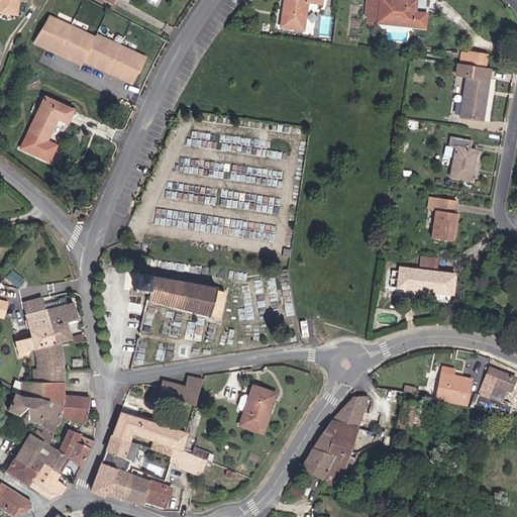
[(0,0),(0,13),(15,15),(17,0),(0,0)]
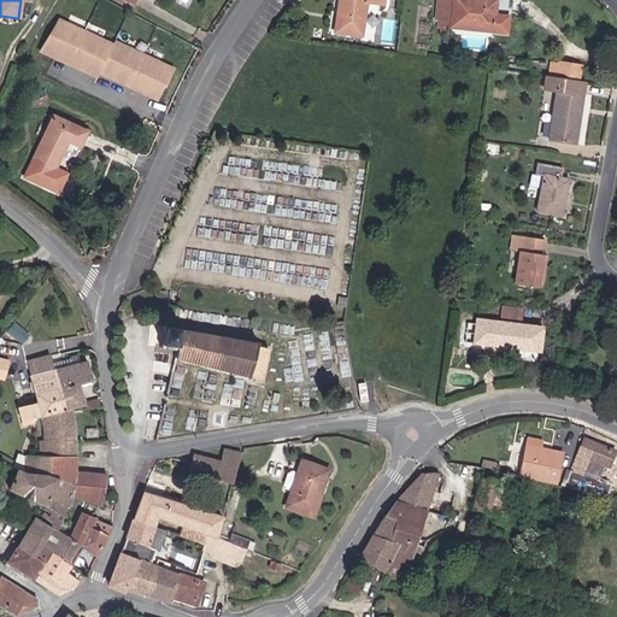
[(388,0),(340,0),(336,37),(363,41),(368,5),(388,7),(388,0)]
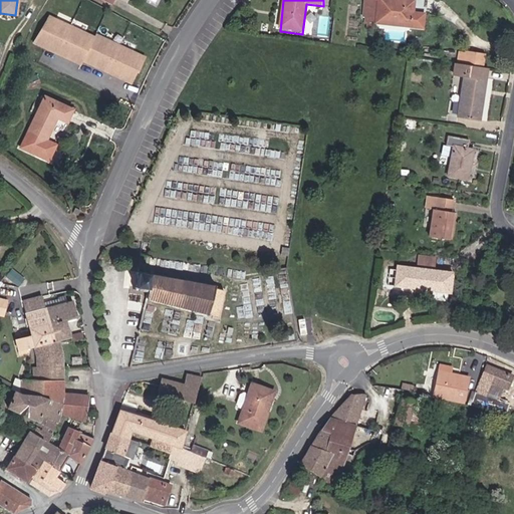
[(367,21),(399,24),(399,29),(421,31),(422,18),(414,17),(416,2),(399,0),(379,0),(379,2),(365,1),(363,20),(367,21)]
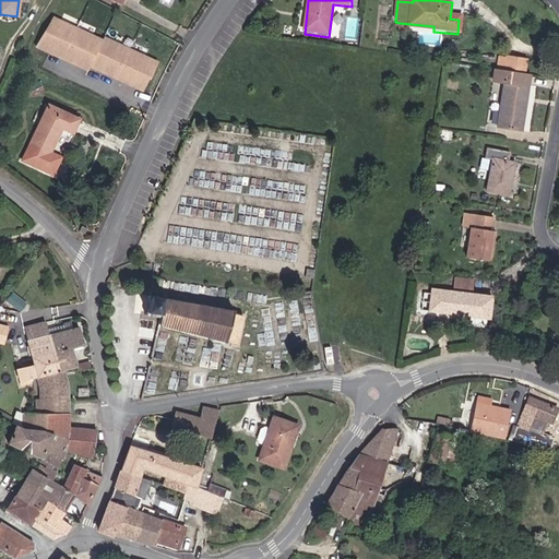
[(106,38),(54,14),(38,47),(91,71),(93,68),(106,38)]
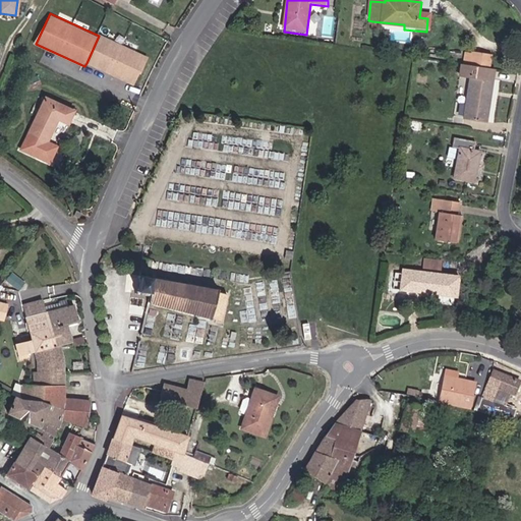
[(404,24),(372,21),(372,27),(386,26),(386,29),(404,30),(404,24)]
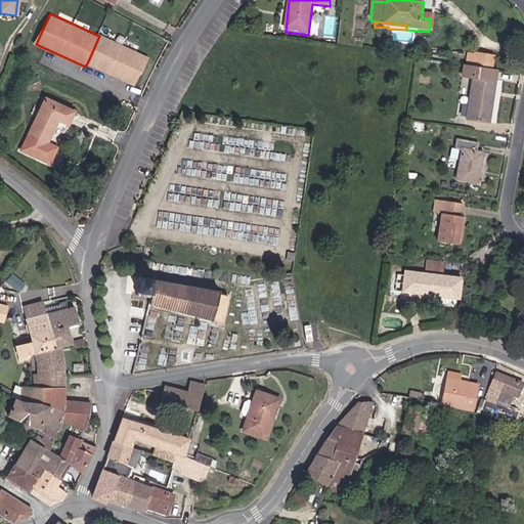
[(87,63),(136,86),(149,57),(99,35),(99,36),(87,63)]
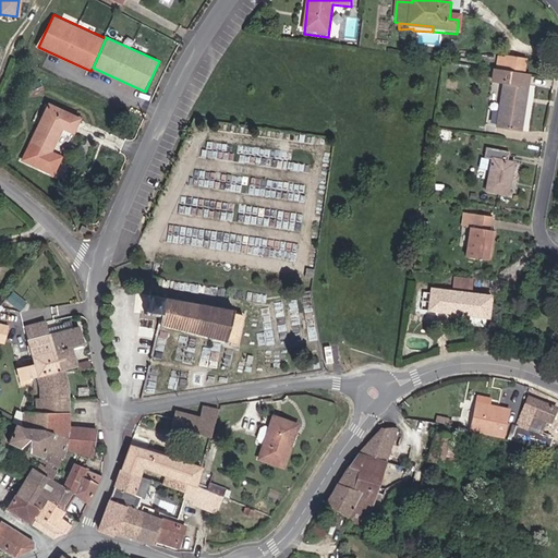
[(501,74),(504,60),(495,58),(492,73),(497,74),(501,74)]
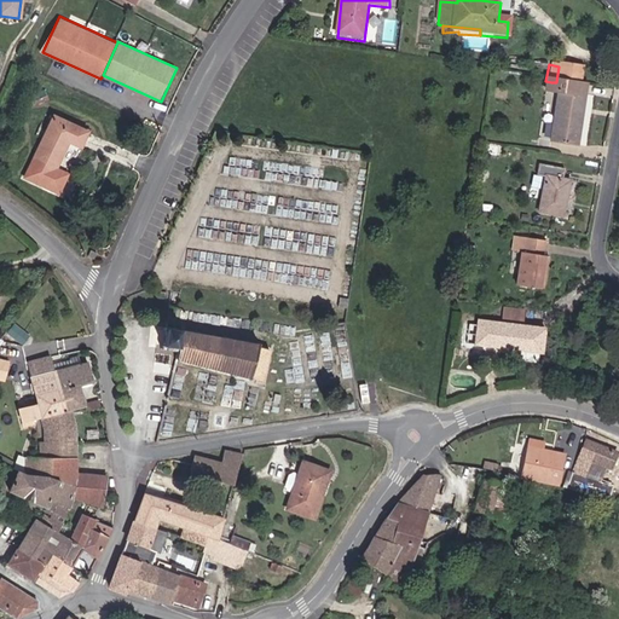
[(559,65),(559,67),(556,82),(578,86),(582,68),(559,65)]
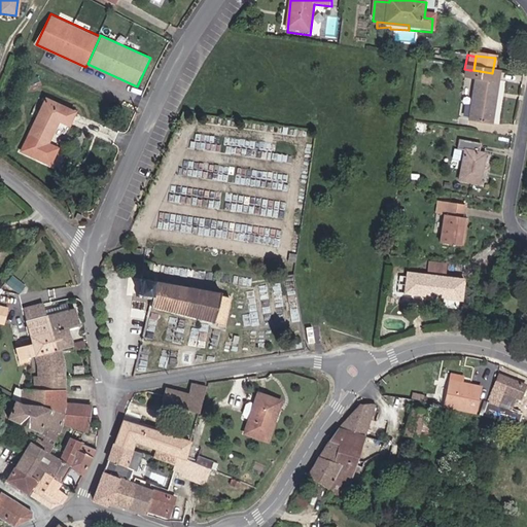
[(470,123),(493,127),(501,75),(492,73),(473,70),(469,70),(467,79),(477,80),(470,123)]
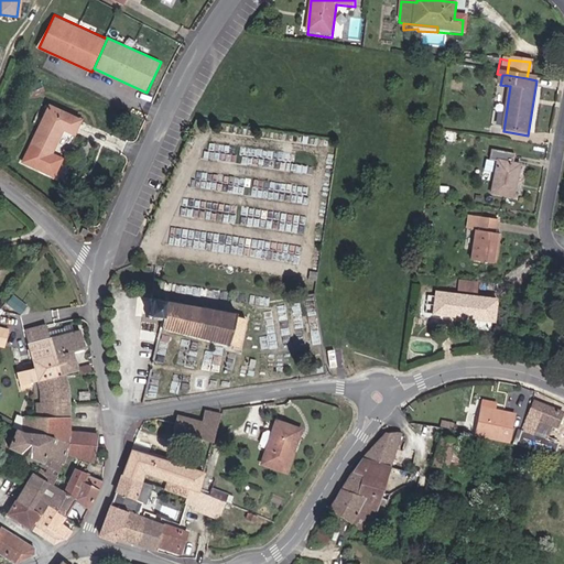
[(77,134),(83,120),(49,106),(26,160),(57,172),(65,154),(54,151),(63,129),(77,134)]
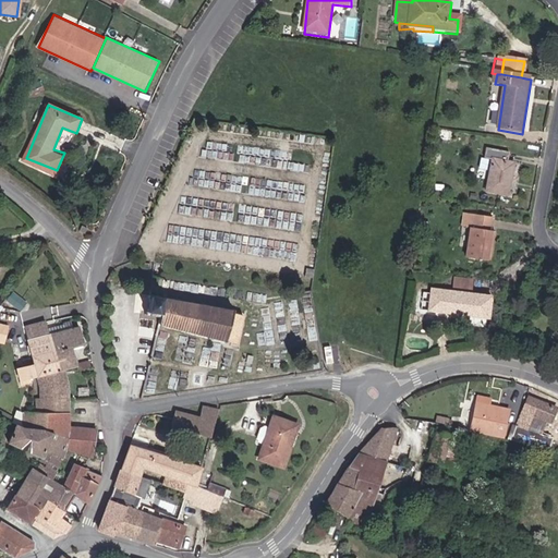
[(483,164),(490,165),(486,195),(508,198),(513,167),(511,167),(512,156),(485,152),(483,164)]
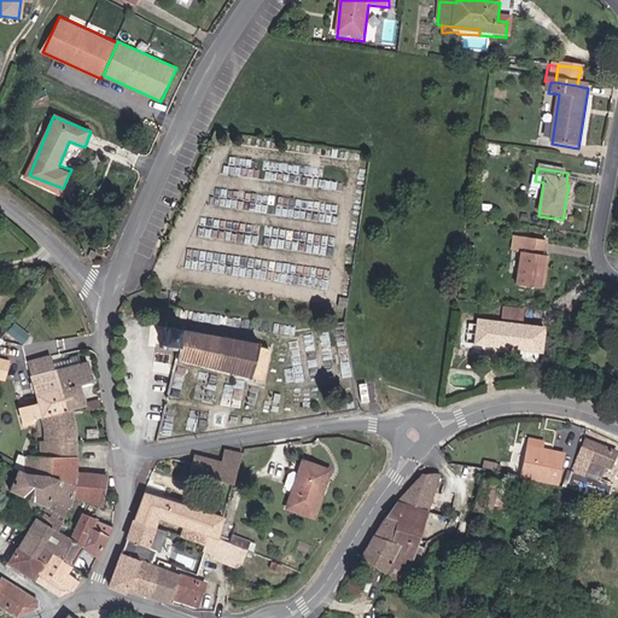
[(542,260),(546,242),(514,237),(511,252),(522,256),(516,290),(543,295),(549,261),(542,260)]
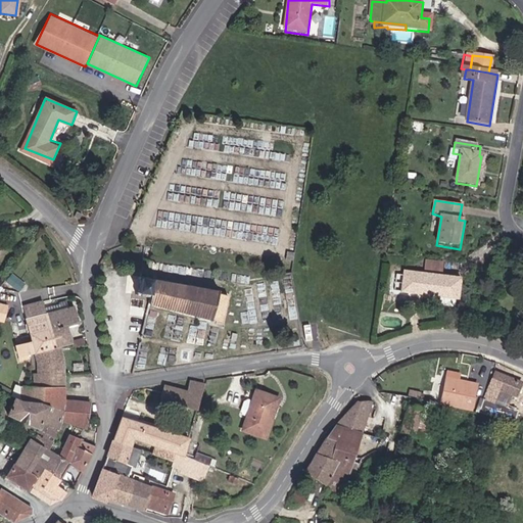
[(446,263),(431,259),(428,274),(444,277),(446,263)]
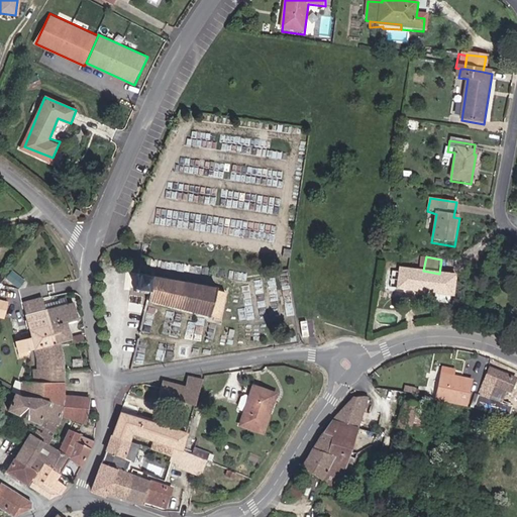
[(439,274),(423,271),(400,268),(396,289),(452,298),(455,277),(439,274)]
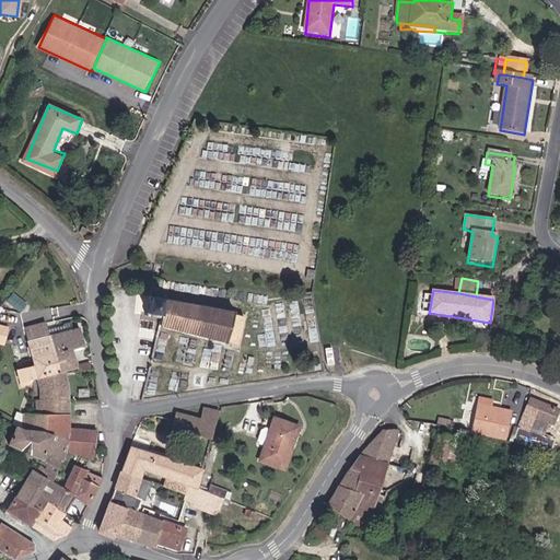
[(26,302),(14,291),(8,299),(19,311),(26,302)]
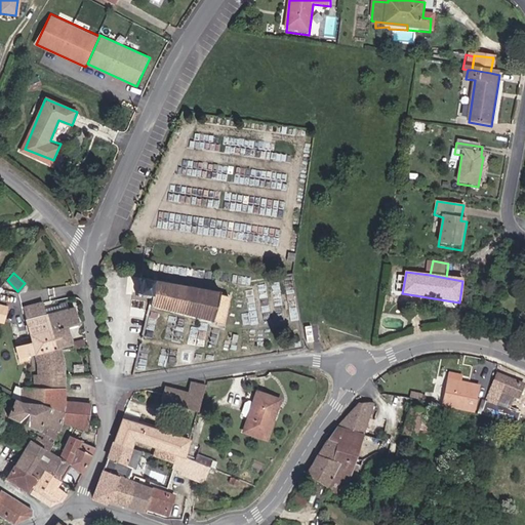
[(219,294),(219,292),(139,278),(136,296),(150,298),(149,305),(223,323),(229,296),(219,294)]
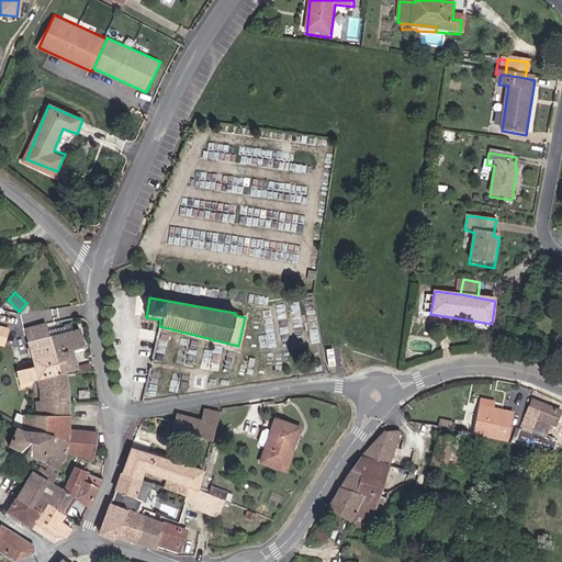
[(27,343),(48,338),(45,325),(24,330),(27,343)]
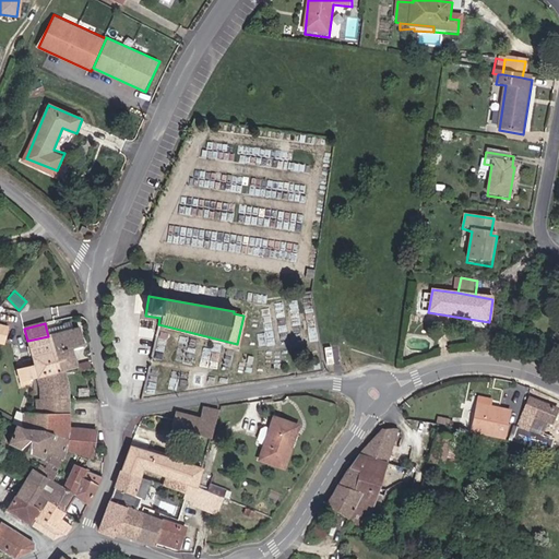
[(79,328),(48,336),(57,372),(63,370),(76,367),(71,349),(84,345),(79,328)]
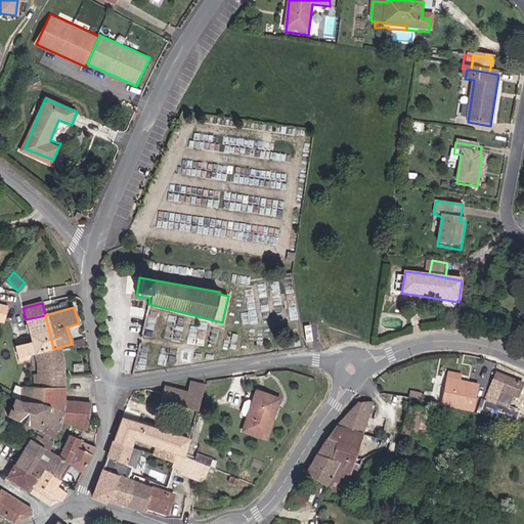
[(37,353),(53,349),(45,315),(26,319),(31,338),(33,343),(22,346),(16,347),(19,360),(23,360),(23,357),(32,355),(37,353)]
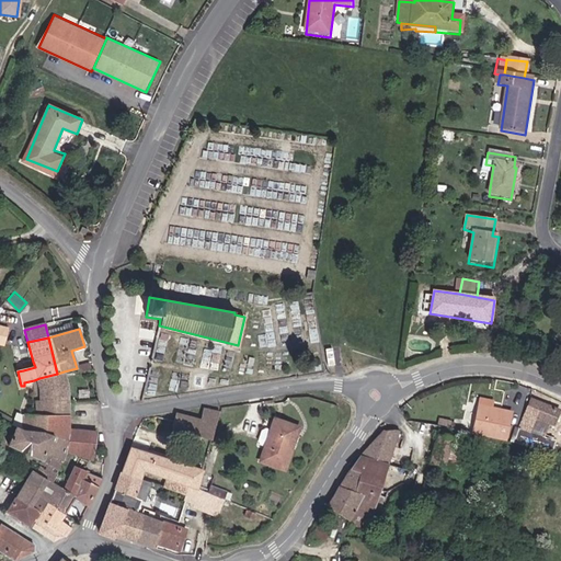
[(35,367),(33,362),(22,365),(23,370),(35,367)]
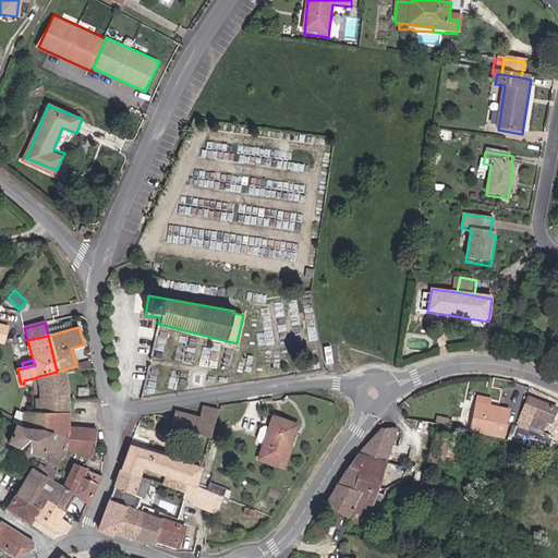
[(57,372),(39,376),(43,390),(45,412),(23,413),(24,428),(48,433),(67,438),(64,451),(91,458),(96,429),(69,426),(69,400),(68,392),(67,381),(63,370),(57,372)]
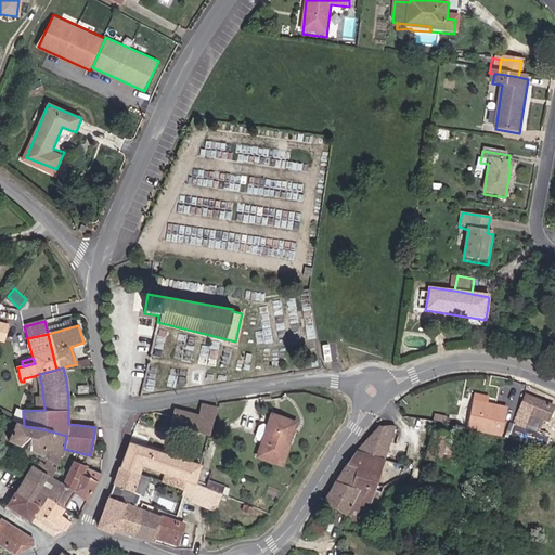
[(554,404),(526,395),(513,435),(546,446),(551,435),(539,431),(544,417),(547,420),(554,404)]
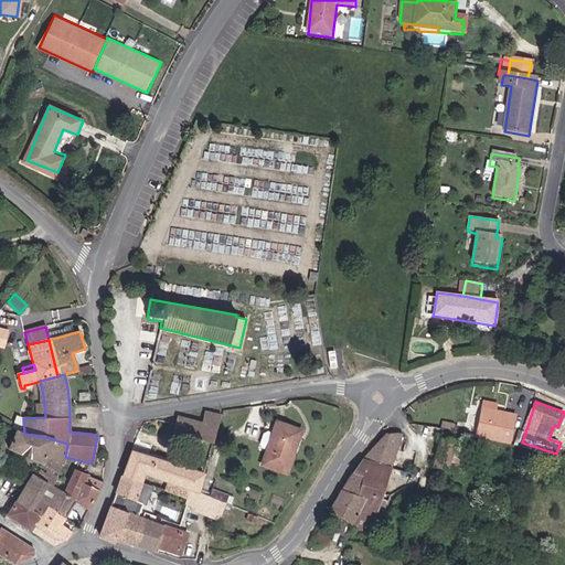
[(482,407),(478,435),(512,441),(516,413),(482,407)]
